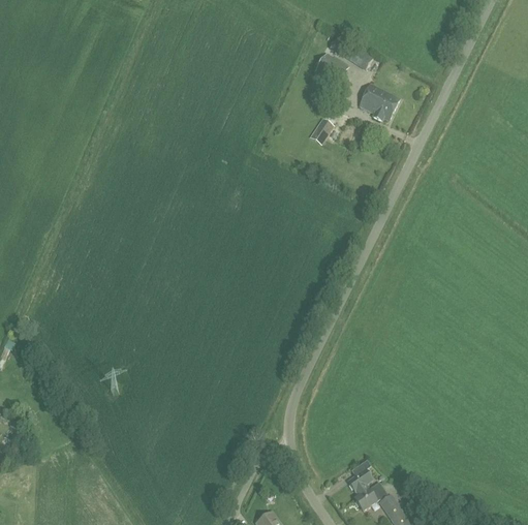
[(329,48),(364,70),(373,56),(364,50),(362,52),(336,36),(329,48)]
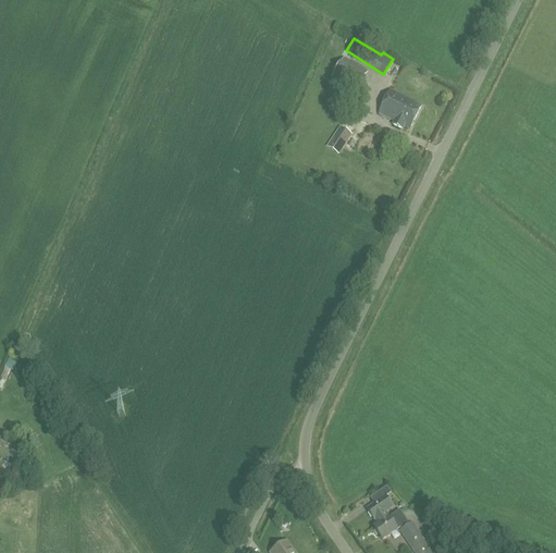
[(331,73),(336,77),(354,89),(356,85),(367,69),(343,54),(331,73)]
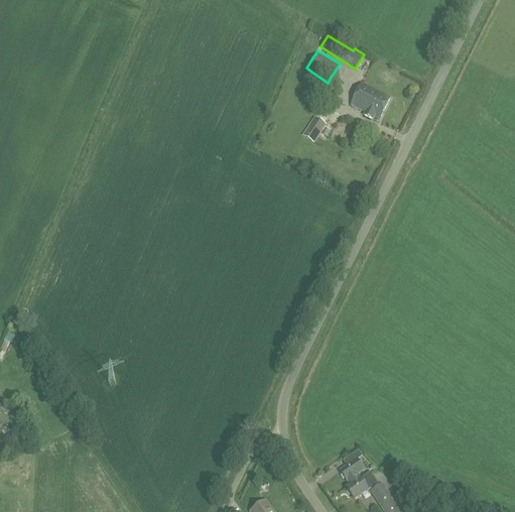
[(379,116),(390,94),(361,80),(350,102),(365,109),(363,112),(372,117),(374,113),(379,116)]
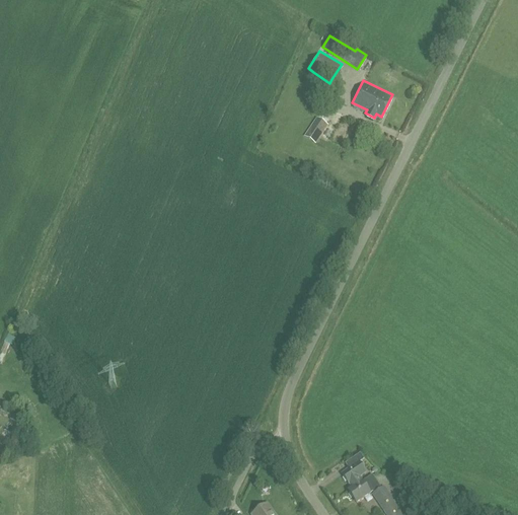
[(315,115),(302,134),(314,142),(327,122),(315,115)]
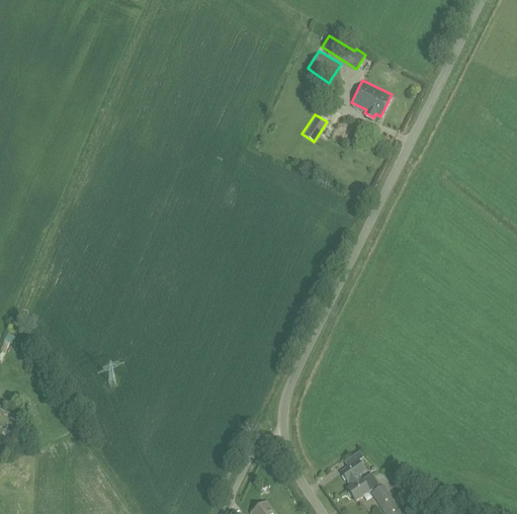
[(341,469),(344,475),(347,480),(348,479),(351,484),(347,487),(355,498),(371,487),(372,489),(379,484),(370,470),(360,477),(357,473),(364,467),(361,463),(357,458),(341,469)]
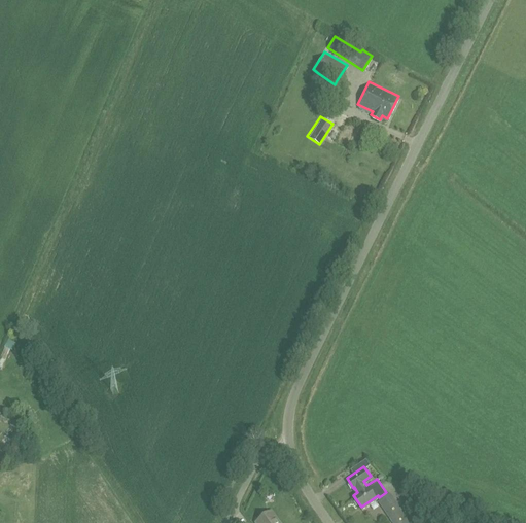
[(410,522),(389,491),(386,492),(379,497),(378,498),(393,522),(410,522)]
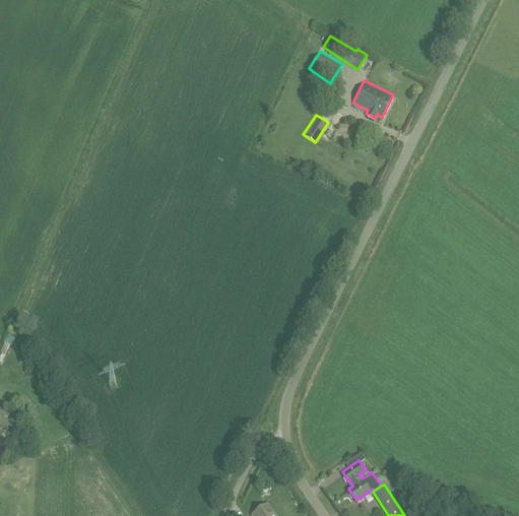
[(271,515),(273,515),(274,515),(276,515),(266,501),(252,512),(254,515),(271,515)]
